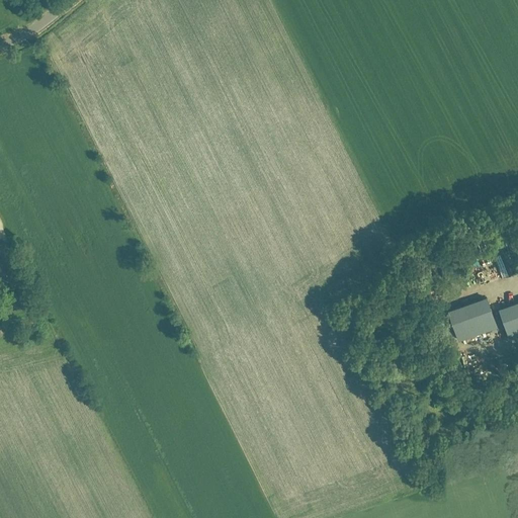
[(483,231),(487,240),(490,248),(503,278),(517,271),(517,252),(505,221),(483,231)]
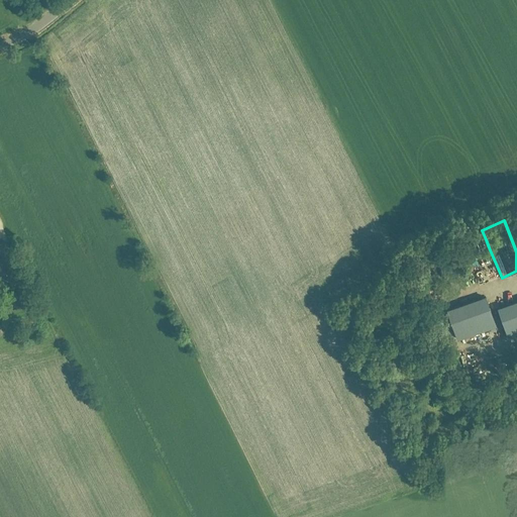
[(486,296),(447,310),(457,338),(496,325),(486,296)]
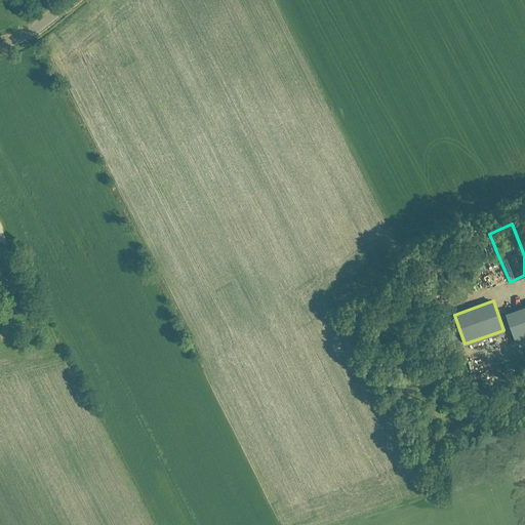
[(516,341),(524,338),(524,306),(506,313),(516,341)]
